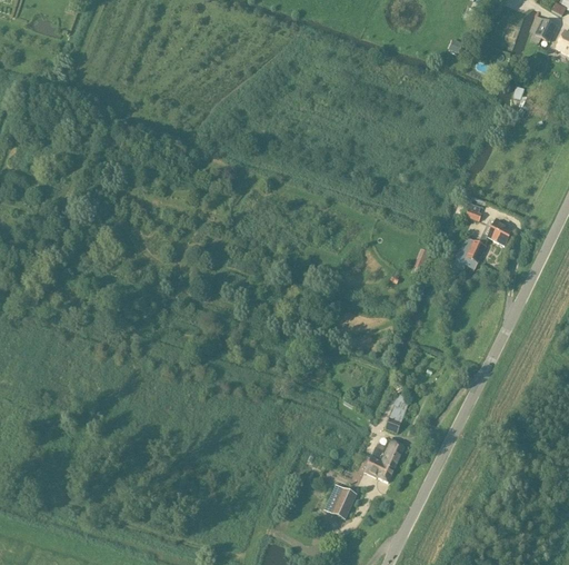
[(568,8),(568,0),(556,0),(555,2),(551,9),(562,13),(566,7),(568,8)]
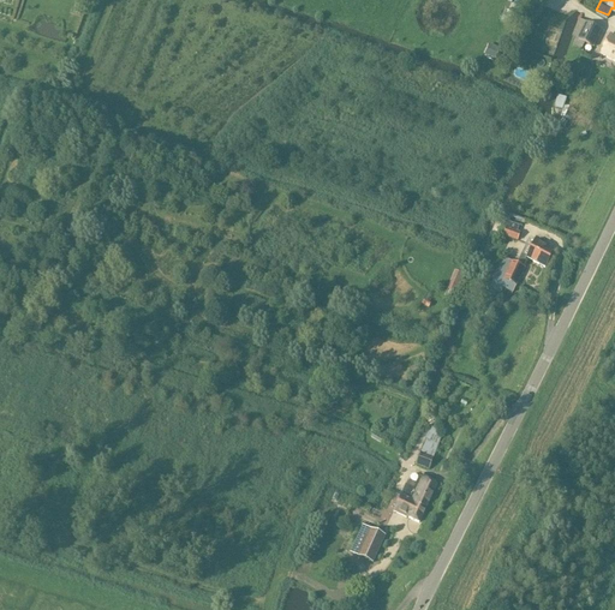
[(505,7),(500,18),(508,22),(513,11),(505,7)]
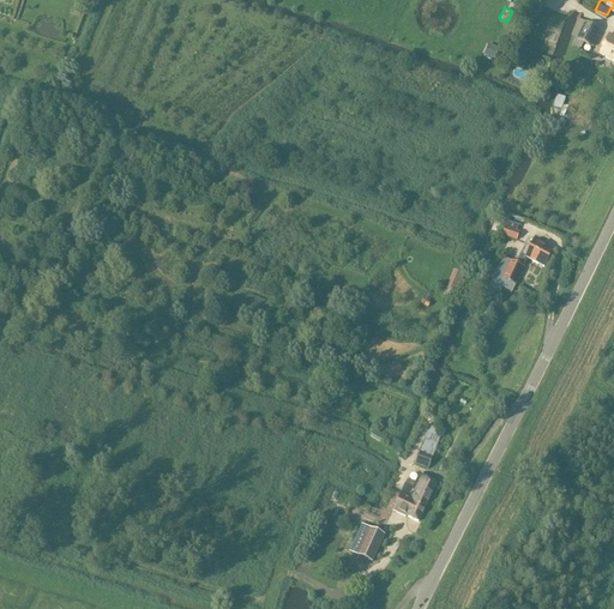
[(591,43),(600,26),(584,19),(577,36),(583,40),(591,43)]
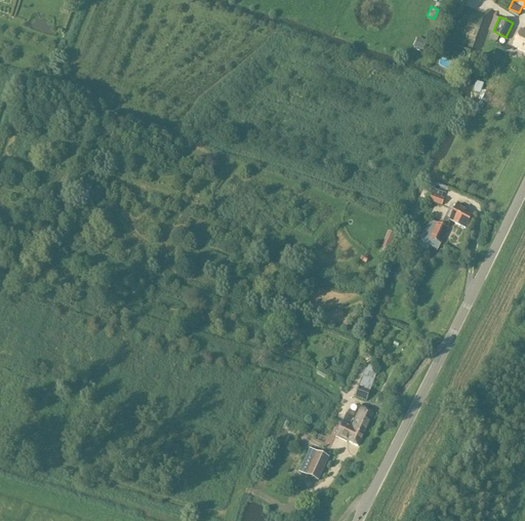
[(524,28),(521,27),(513,43),(524,48),(524,28)]
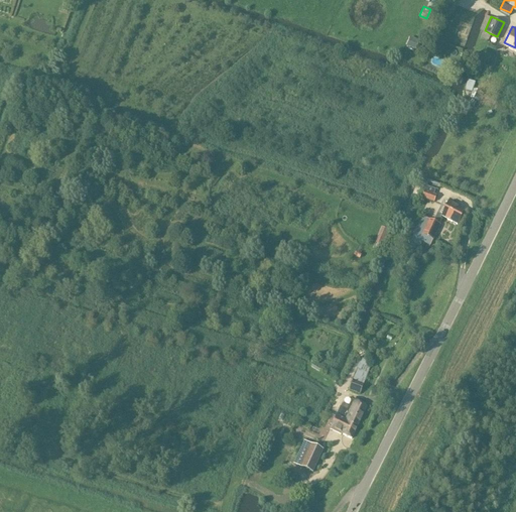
[(483,29),(480,35),(488,38),(490,33),(485,30),(483,29)]
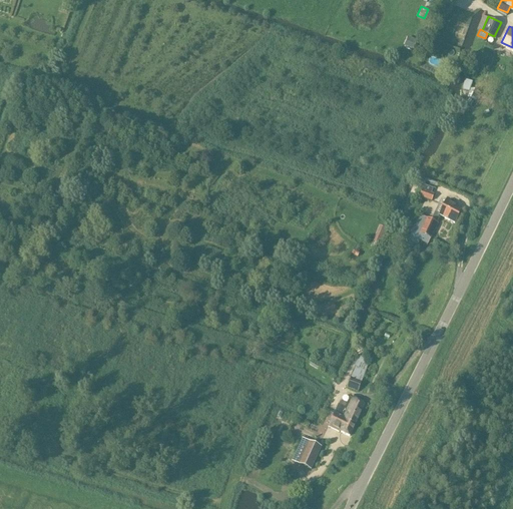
[(414,46),(417,37),(408,33),(404,42),(414,46)]
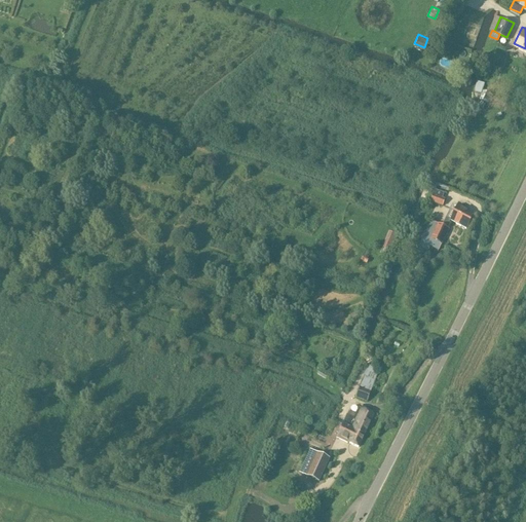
[(481,91),(484,81),(477,79),(474,88),(481,91)]
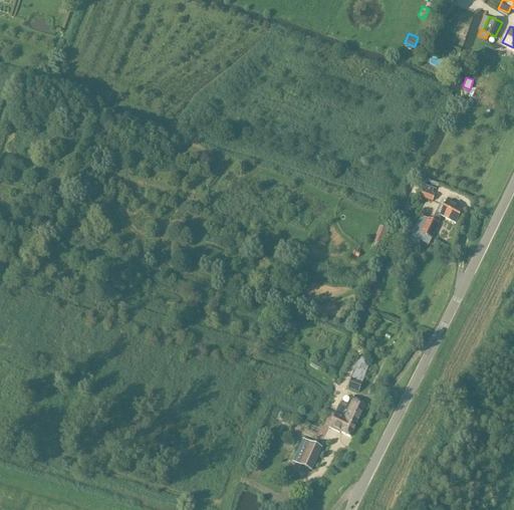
[(480,90),(472,86),(468,95),(477,99),(480,90)]
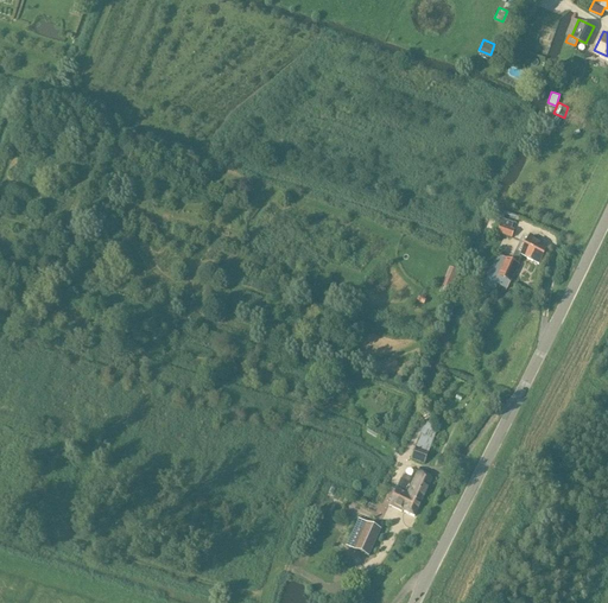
[(511,235),(514,227),(511,226),(513,221),(502,217),(498,229),(511,235)]
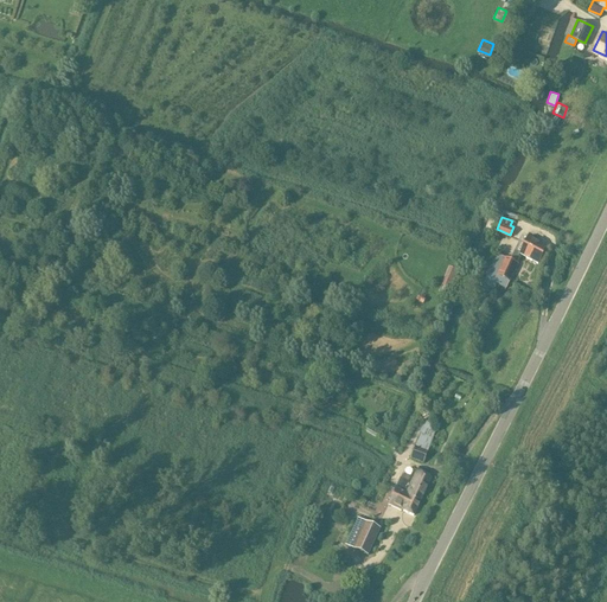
[(521,237),(515,249),(518,251),(537,261),(545,244),(528,235),(525,239),(521,237)]
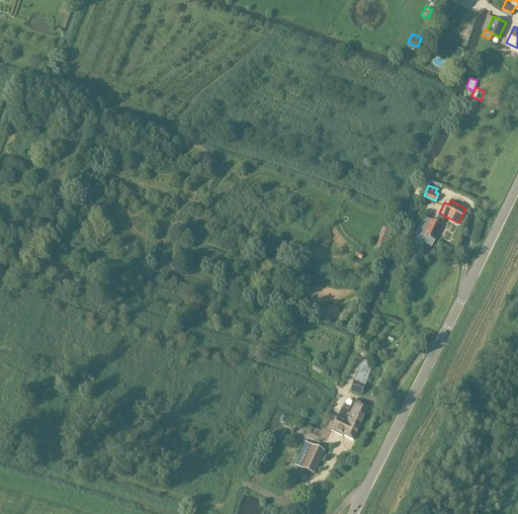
[(424,215),(414,235),(432,243),(434,237),(441,224),(431,218),(424,215)]
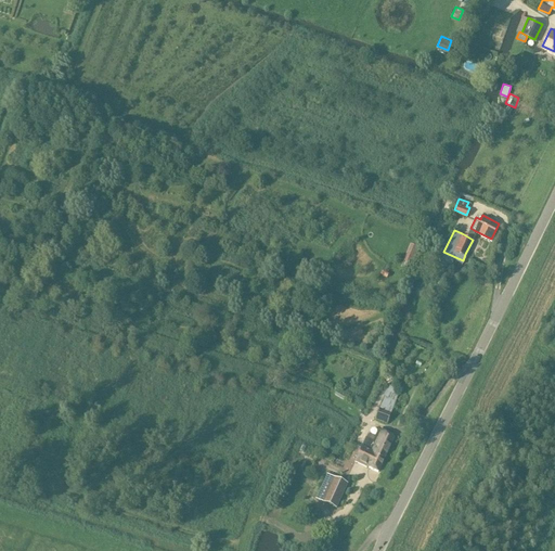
[(411,242),(404,258),(413,261),(420,245),(411,242)]
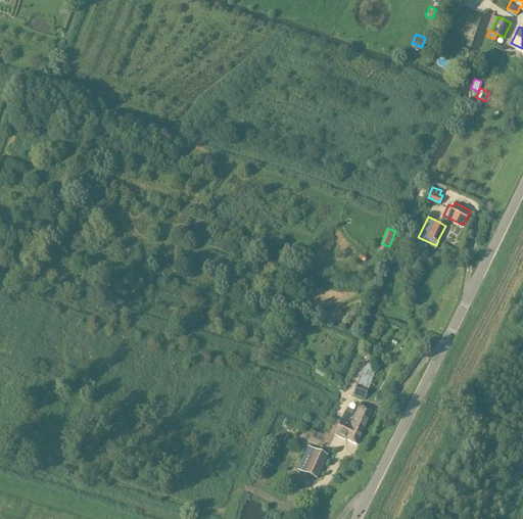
[(365,395),(368,387),(358,383),(353,391),(365,395)]
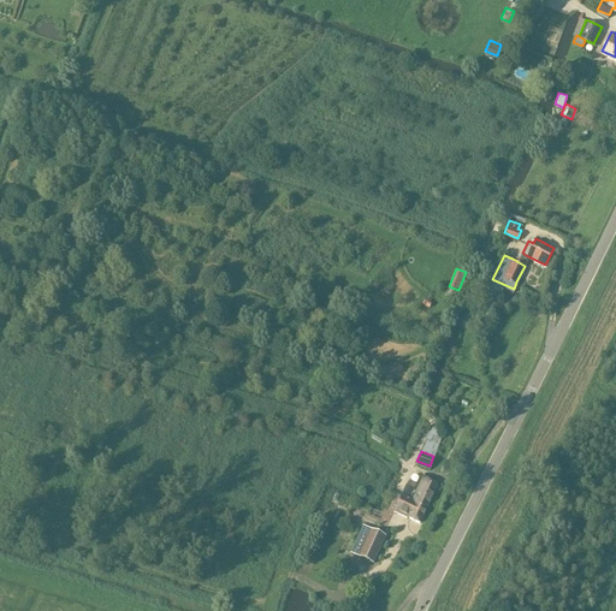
[(410,498),(426,505),(437,481),(420,473),(414,486),(407,482),(402,492),(412,497),(410,498)]
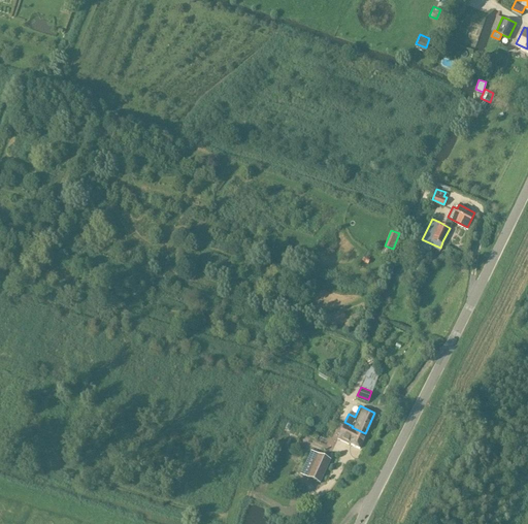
[(360,446),(365,433),(352,427),(353,426),(344,422),(338,435),(360,446)]
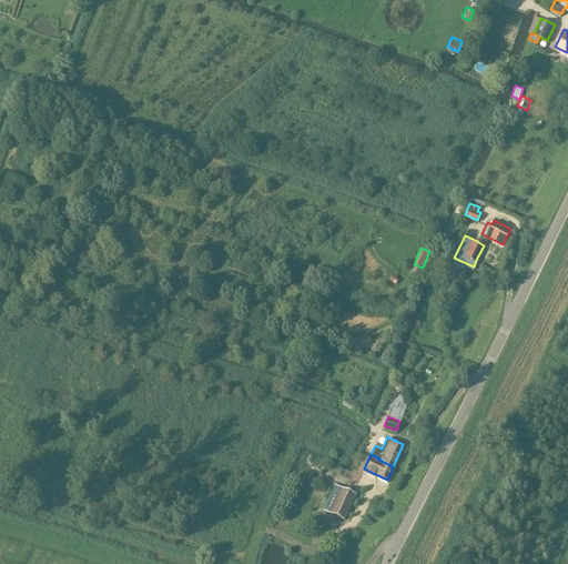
[(343,486),(331,512),(344,517),(355,493),(343,486)]
